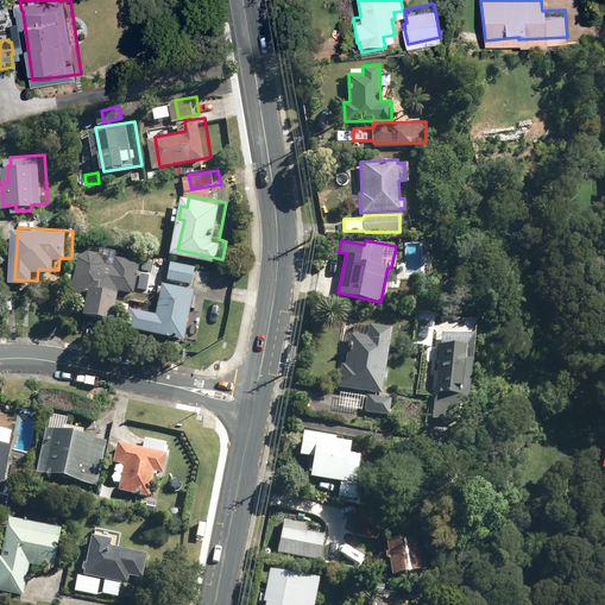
[(120,263),(86,254),(76,295),(92,298),(89,313),(118,319),(125,288),(140,291),(147,259),(121,253),(120,263)]
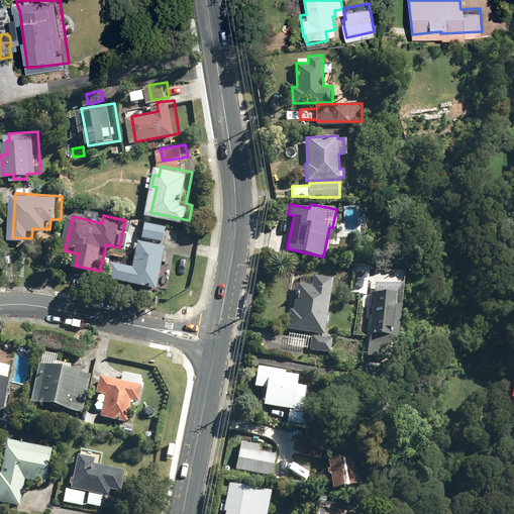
[(171,224),(150,220),(146,235),(168,239),(171,224)]
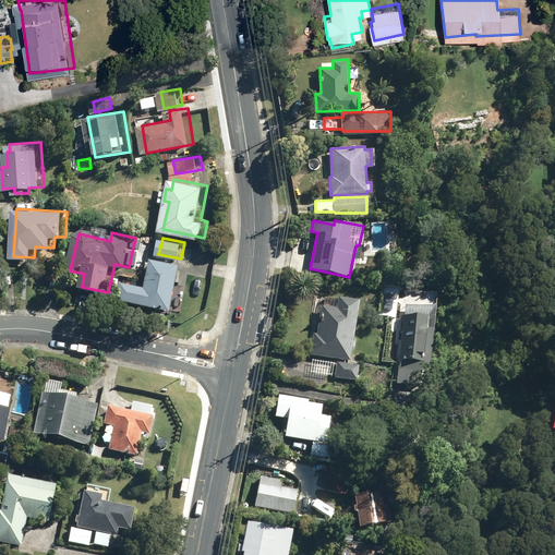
[(408,248),(408,261),(417,261),(415,248),(408,248)]
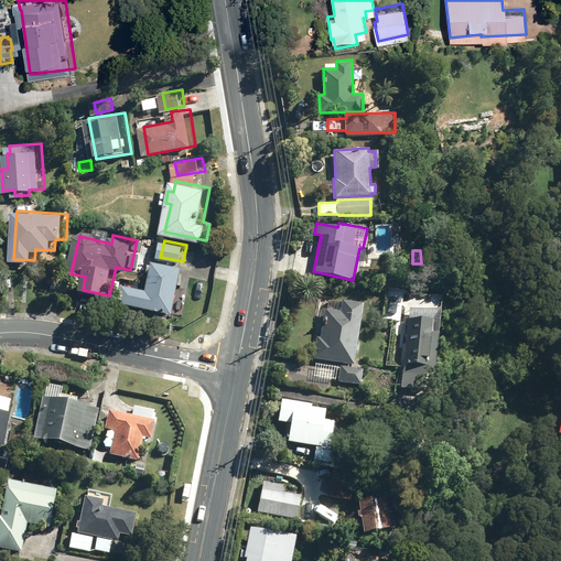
[(53,281),(64,282),(65,260),(54,260),(53,281)]
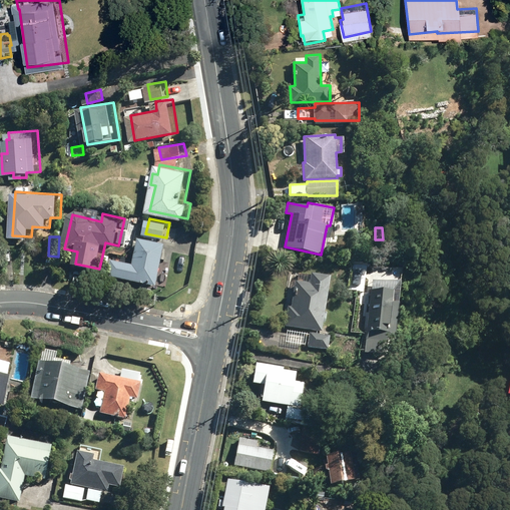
[(161,284),(169,241),(144,236),(138,263),(116,258),(112,274),(161,284)]
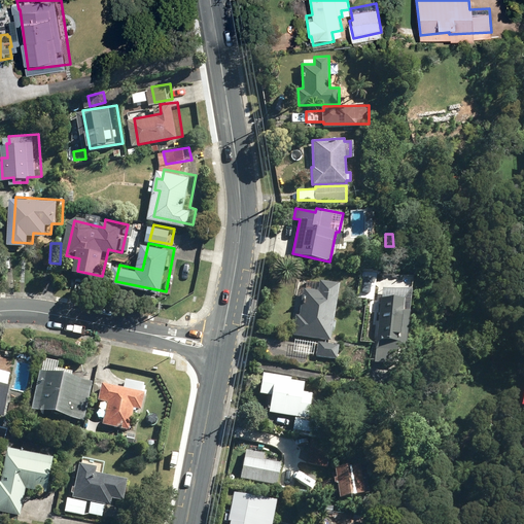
[(330,340),(339,284),(319,280),(317,291),(304,288),(300,316),(294,315),(292,334),(330,340)]
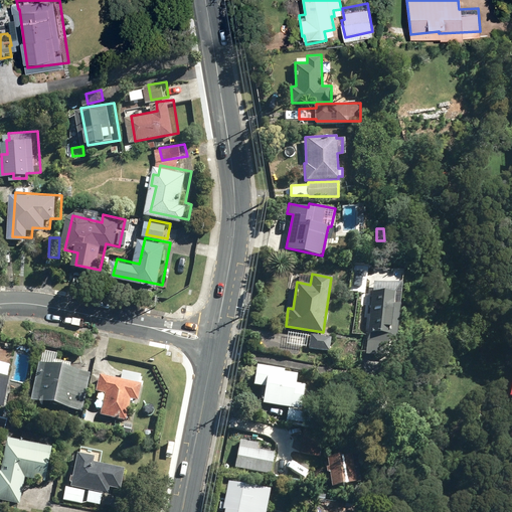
[(362,354),(385,357),(387,341),(395,342),(399,306),(400,306),(401,294),(369,290),(362,354)]
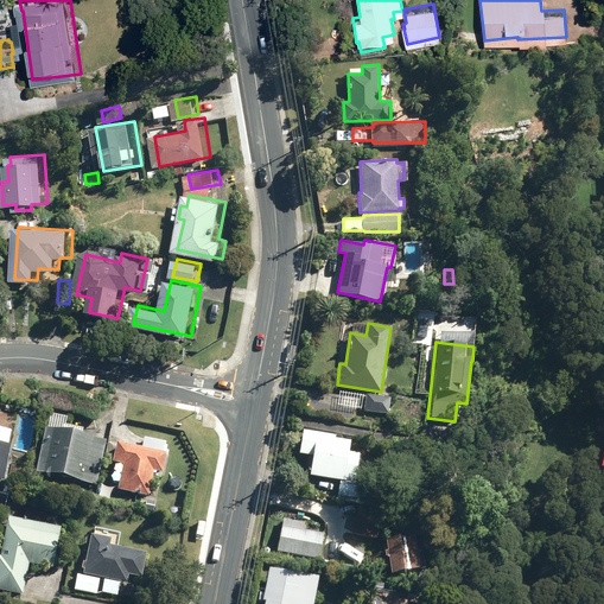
[(364,409),(388,413),(390,396),(367,393),(364,409)]
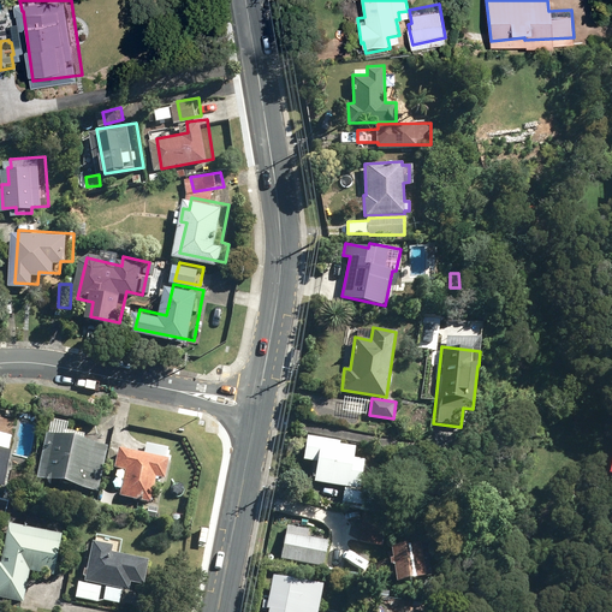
[(39,479),(99,491),(107,446),(48,434),(39,479)]
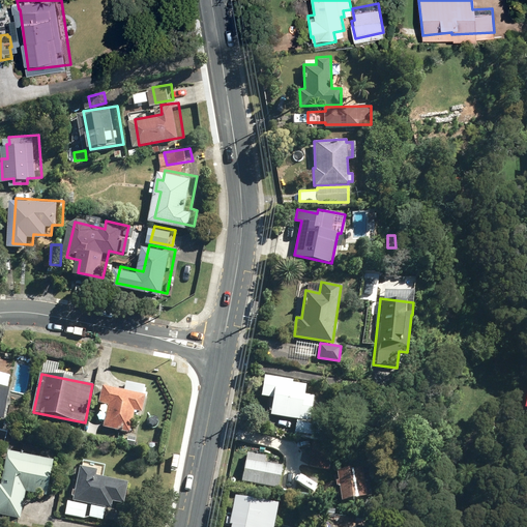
[(266,411),(271,412),(271,414),(310,420),(315,396),(304,393),(306,384),(293,382),(293,380),(264,375),(261,396),(269,397),(266,411)]
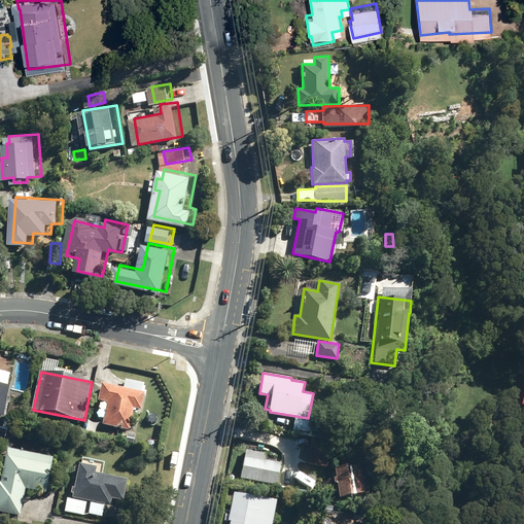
[(102,424),(130,430),(133,408),(141,410),(144,392),(143,392),(145,382),(126,378),(124,388),(101,382),(97,399),(106,402),(102,424)]
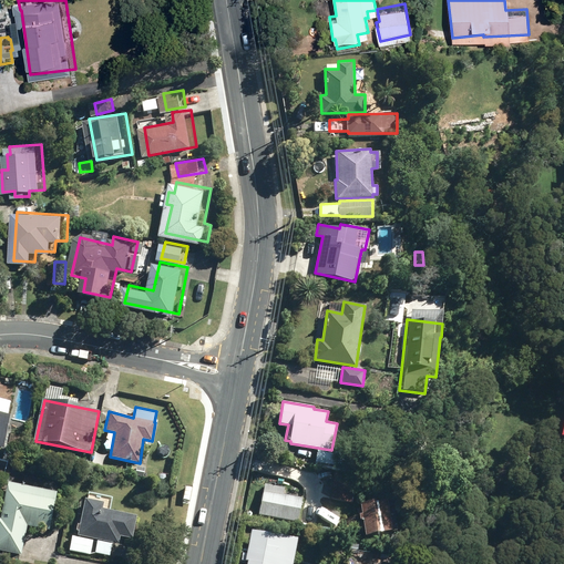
[(315,463),(349,470),(351,455),(318,449),(315,463)]
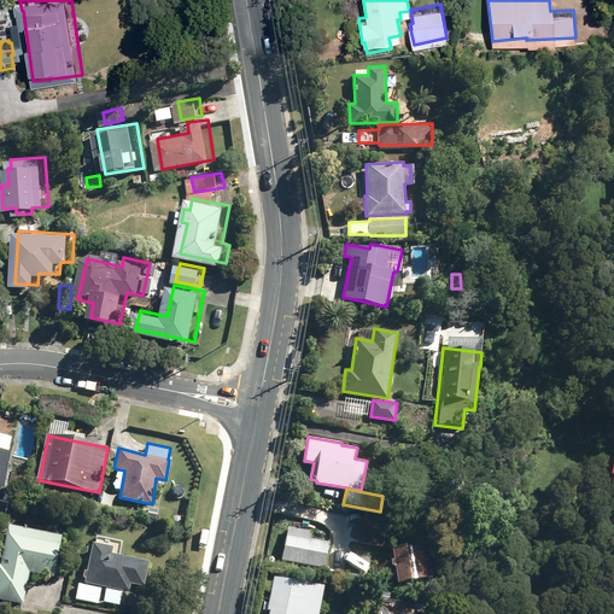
[(358,541),(385,547),(391,520),(364,514),(358,541)]
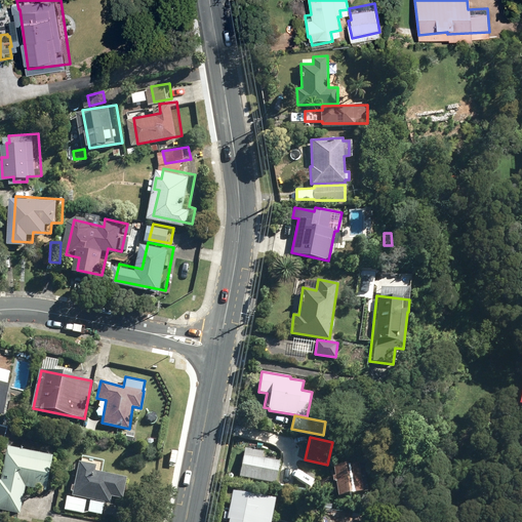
[(45,488),(51,456),(3,447),(0,462),(0,508),(21,513),(26,485),(45,488)]
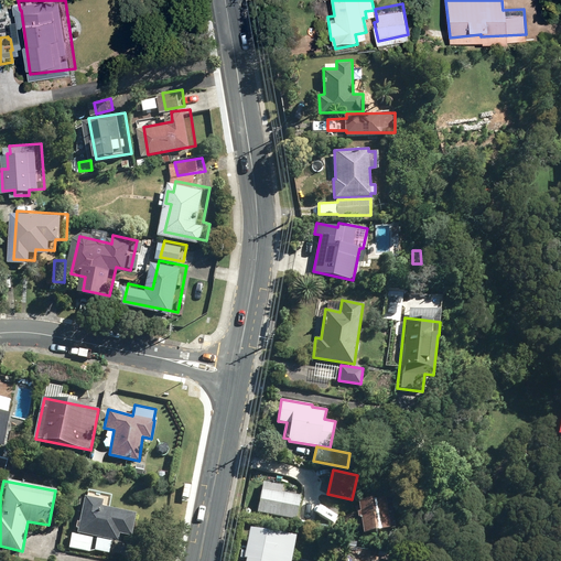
[(257,511),(297,518),(301,495),(282,492),(283,484),(262,481),(257,511)]
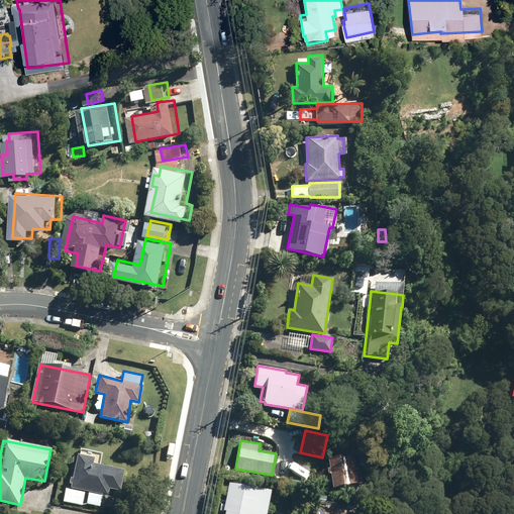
[(70,488),(108,495),(110,488),(121,491),(125,470),(93,464),(94,458),(77,454),(70,488)]
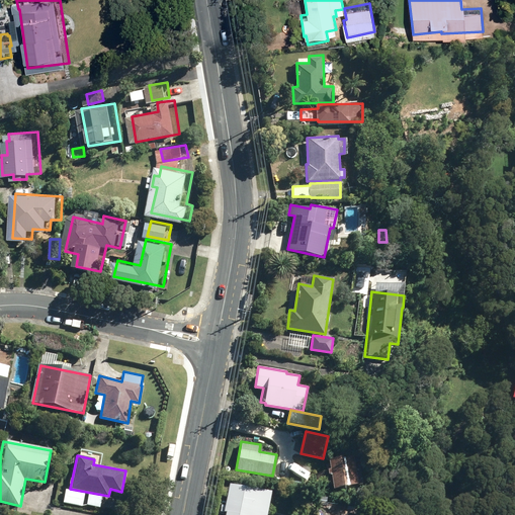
[(330,478),(332,491),(357,488),(357,487),(360,486),(357,460),(353,460),(353,458),(328,462),(329,471),(326,473),(327,478),(330,478)]
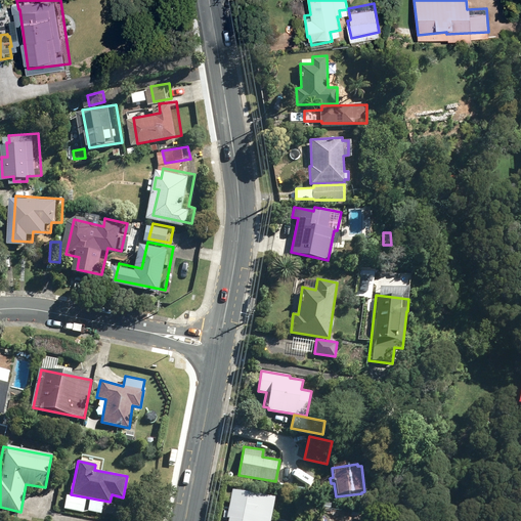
[(227,520),(270,520),(275,498),(232,490),(227,517),(229,518),(227,520)]
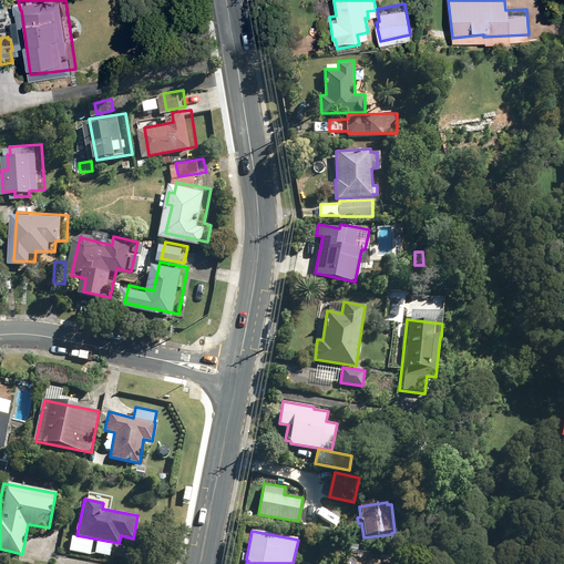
[(65,545),(70,546),(70,550),(91,553),(94,539),(67,534),(65,545)]
